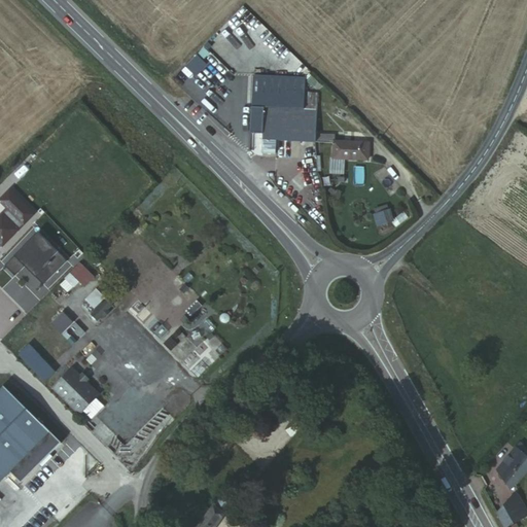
[(301,80),(233,73),(232,82),(249,83),(247,105),(260,106),(299,110),(300,94),(301,80)]
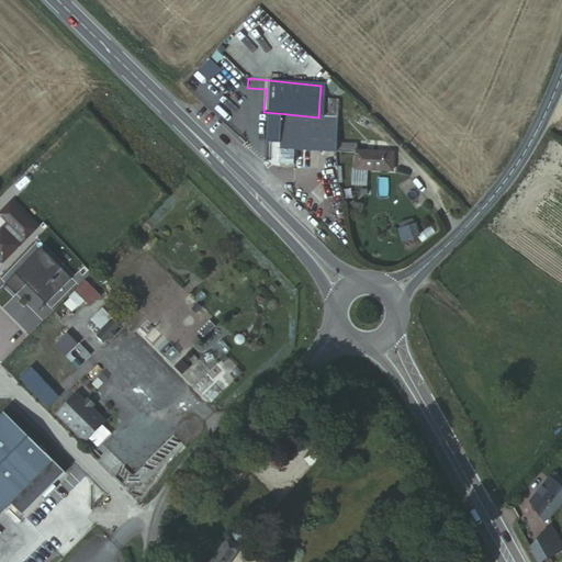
[(333,100),(319,100),(318,117),(332,119),(333,100)]
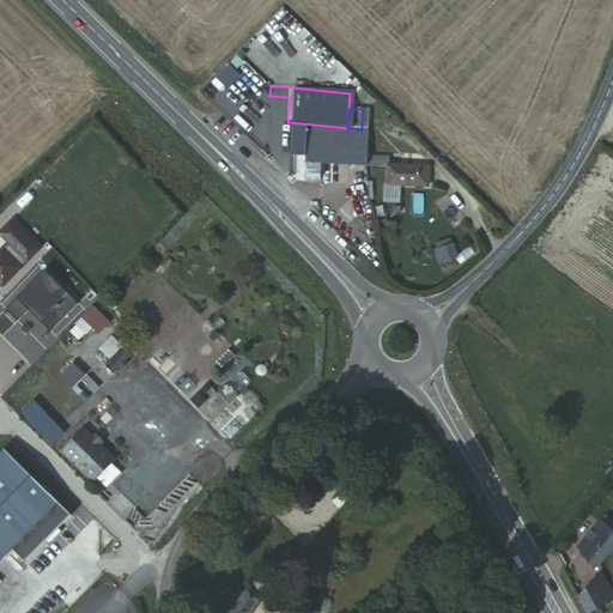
[(303,123),(298,176),(314,178),(316,164),(360,167),(360,156),(362,129),(347,128),(303,123)]
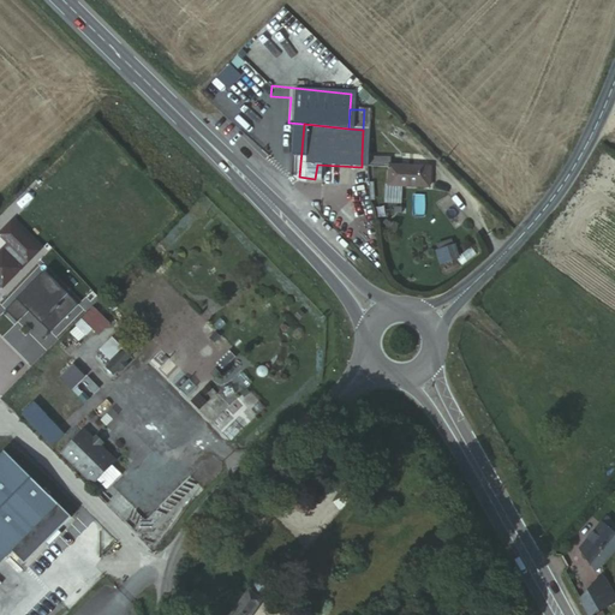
[(366,160),(365,167),(382,168),(381,187),(422,190),(423,169),(382,167),(382,161),(366,160)]
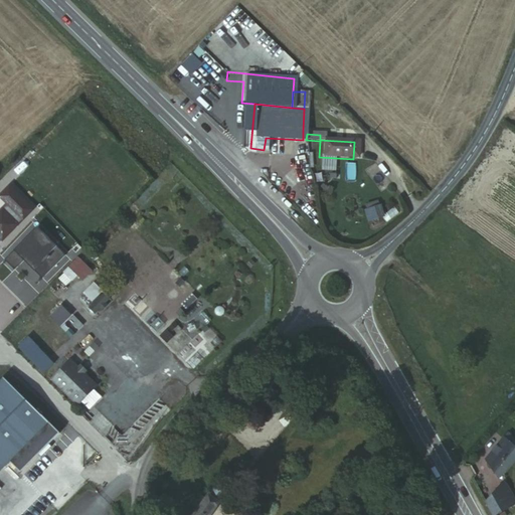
[(0,233),(25,209),(2,185),(0,187),(0,202),(2,205),(0,206),(0,233)]
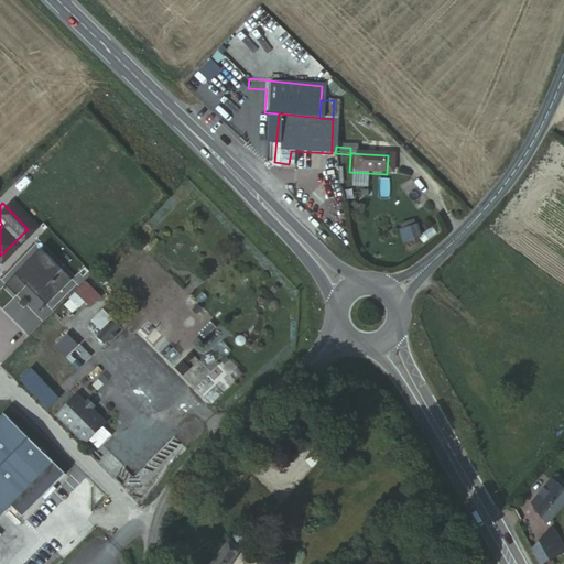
[(419,226),(398,230),(400,245),(422,240),(419,226)]
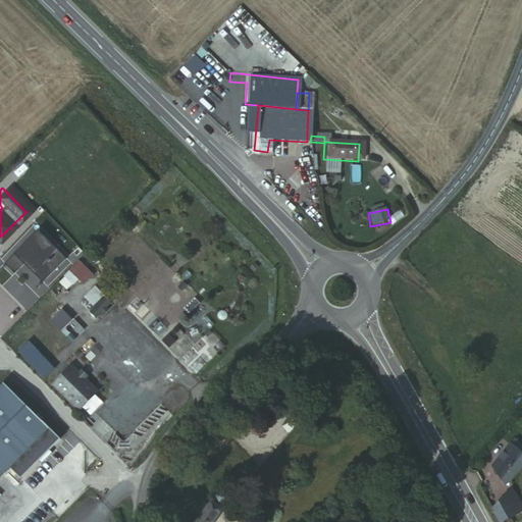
[(66,258),(38,228),(4,261),(14,272),(24,262),(27,264),(29,263),(35,269),(33,270),(43,281),(66,258)]
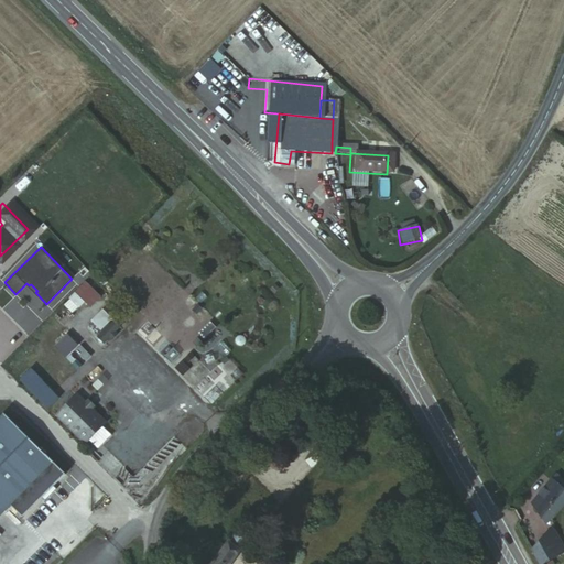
[(129,288),(138,275),(126,266),(116,277),(129,288)]
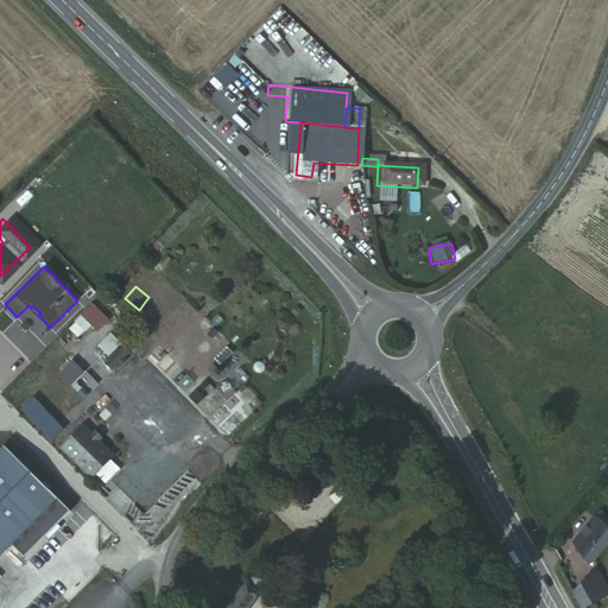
[(92,327),(96,333),(109,322),(94,304),(68,328),(77,340),(92,327)]
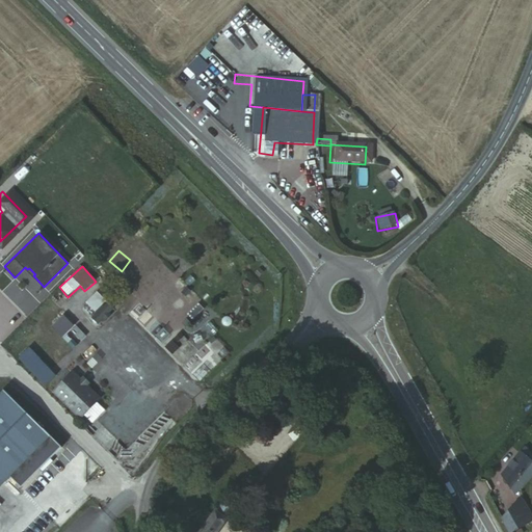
[(506,297),(507,290),(494,289),(493,295),(506,297)]
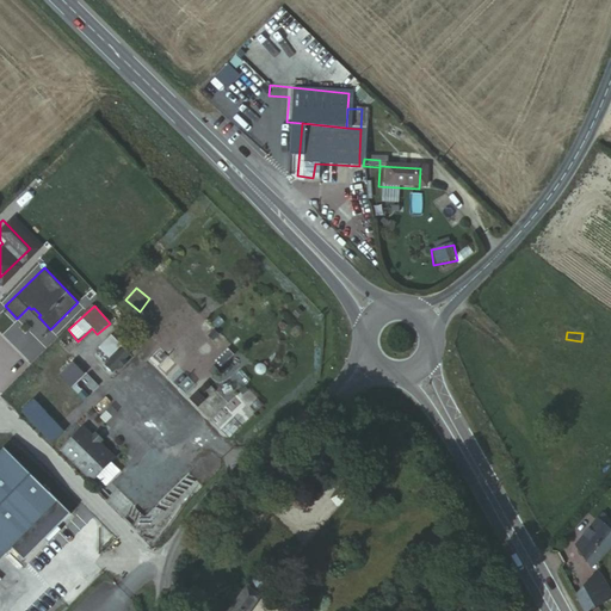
[(115,374),(131,356),(111,337),(94,355),(115,374)]
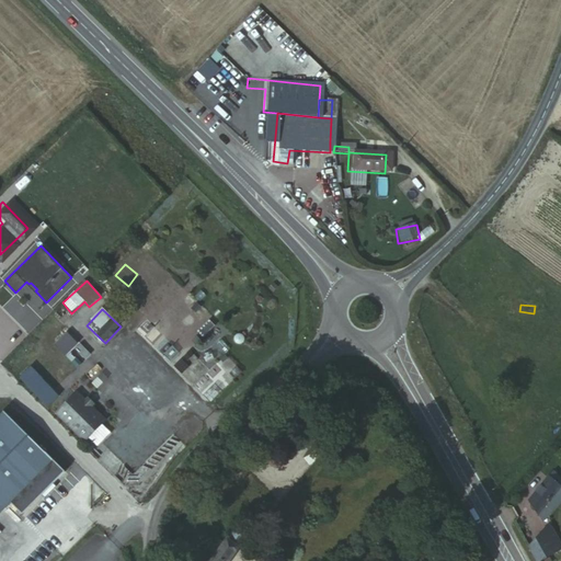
[(68,332),(54,346),(78,370),(92,356),(68,332)]
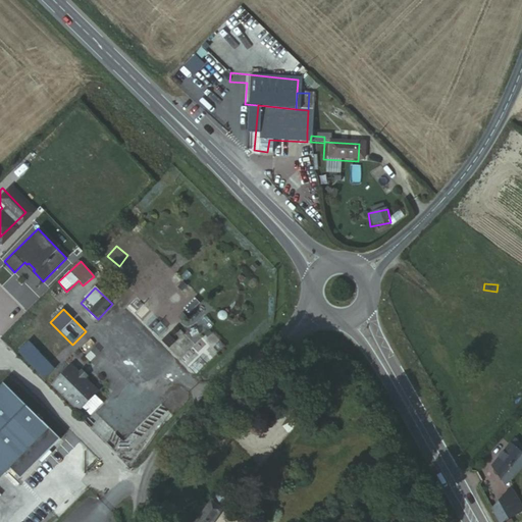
[(55,368),(29,341),(19,350),(46,377),(55,368)]
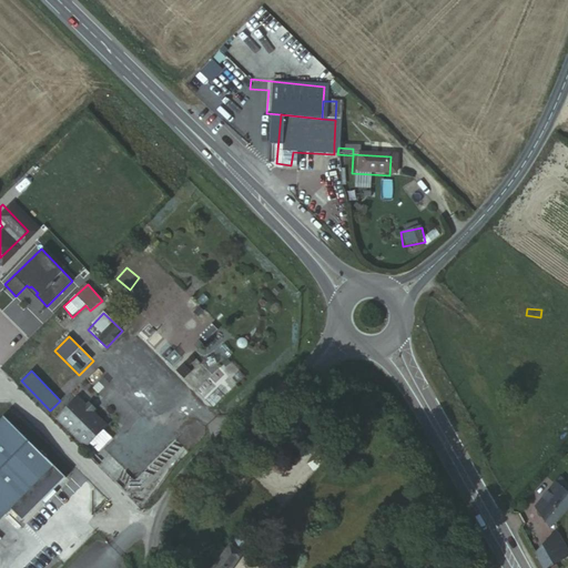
[(89,406),(80,397),(59,418),(88,448),(110,426),(97,413),(89,406)]
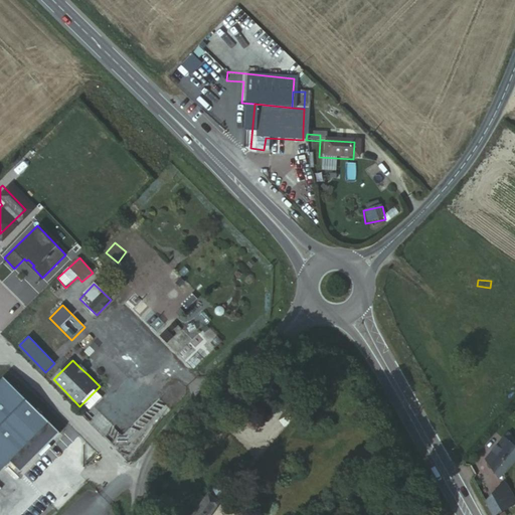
[(91,371),(83,364),(80,368),(88,374),(91,371)]
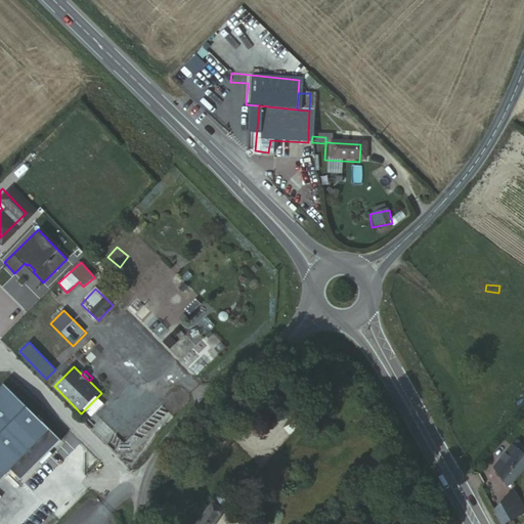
[(60,439),(3,383),(0,385),(0,479),(10,469),(22,479),(60,439)]
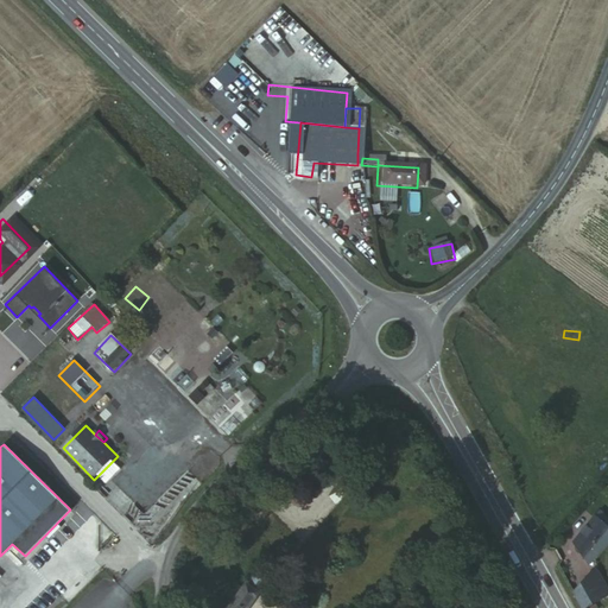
[(118,487),(106,499),(119,512),(131,500),(118,487)]
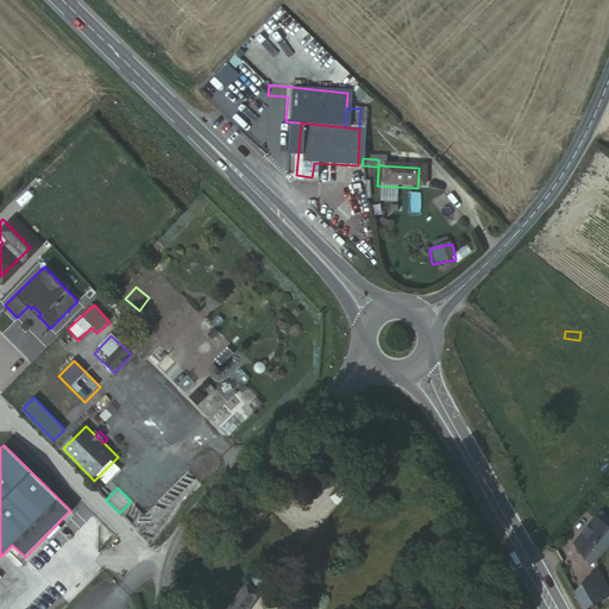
[(601,515),(576,544),(589,565),(608,542),(608,522),(606,526),(602,522),(604,519),(601,515)]
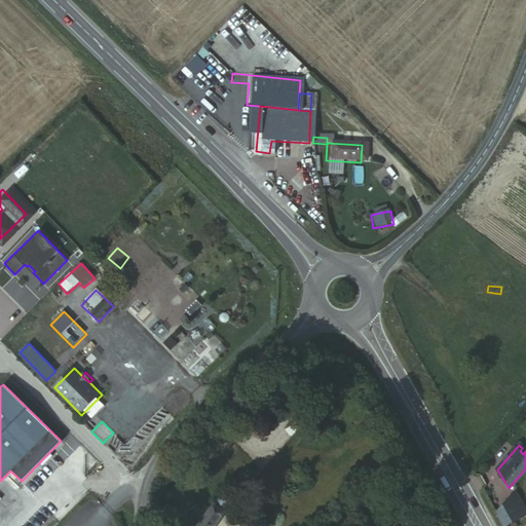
[(497,510),(505,524),(509,522),(520,515),(525,511),(525,509),(515,492),(497,510)]
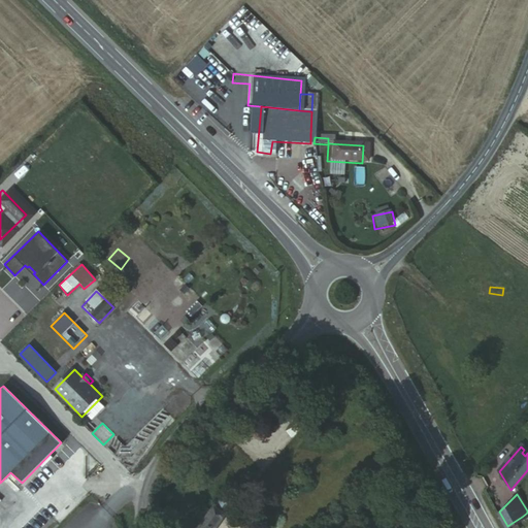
[(210,527),(220,515),(208,508),(196,527),(210,527)]
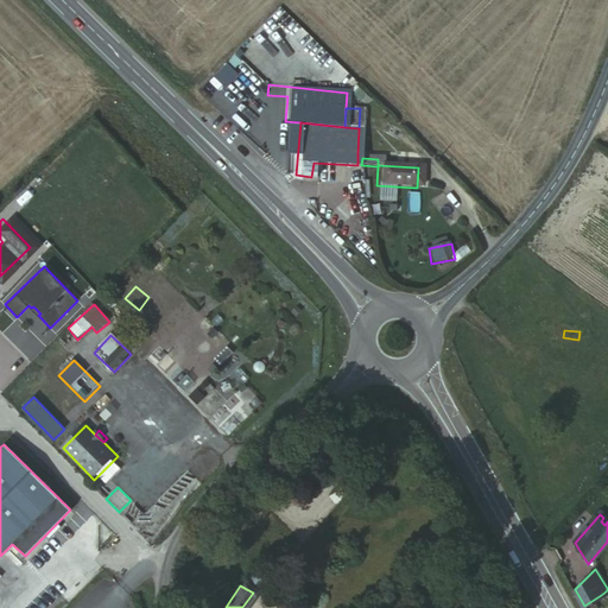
[(601,595),(588,603),(591,607),(599,607),(607,603),(601,595)]
